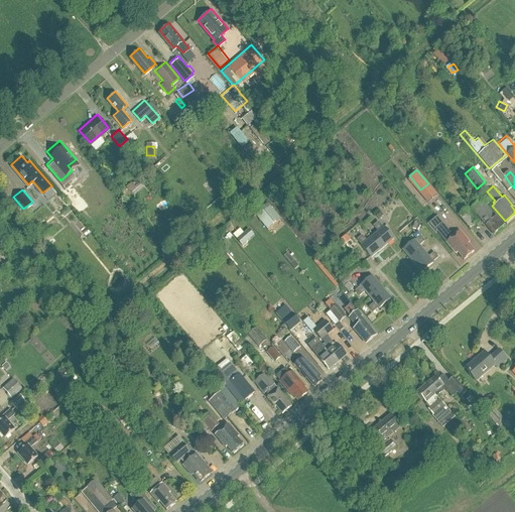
[(488,208),(480,199),(471,206),(493,232),(503,224),(496,215),(495,216),(490,211),(491,210),(489,207),(488,208)]
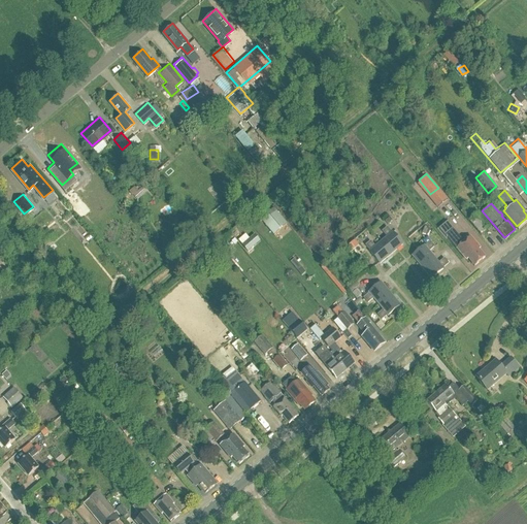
[(273,232),(286,221),(272,206),(260,217),(273,232)]
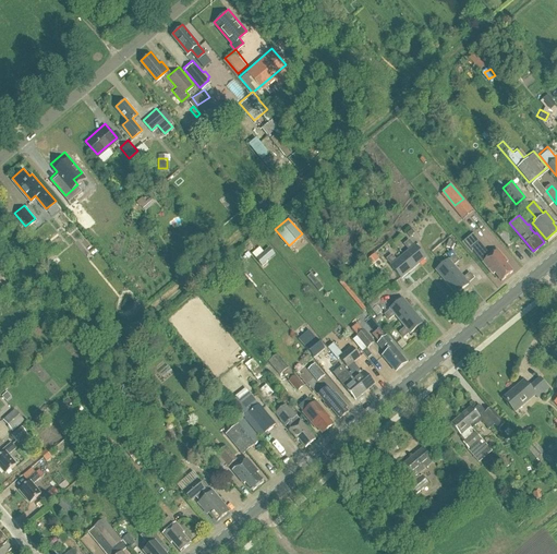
[(516,238),(504,224),(495,230),(507,245),(516,238)]
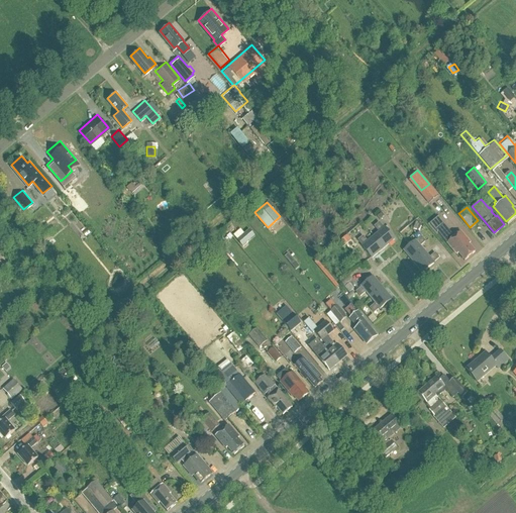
[(373,234),(382,246),(393,236),(384,225),(383,226),(378,220),(374,224),(378,229),(373,234)]
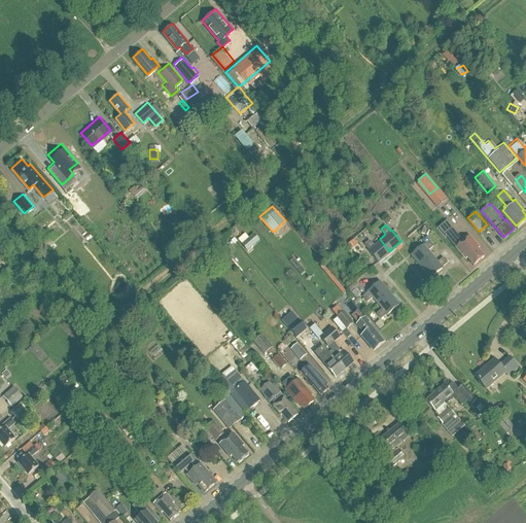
[(464,257),(466,256),(472,264),(483,254),(478,247),(479,246),(468,234),(461,239),(457,234),(456,235),(448,224),(442,230),(464,257)]
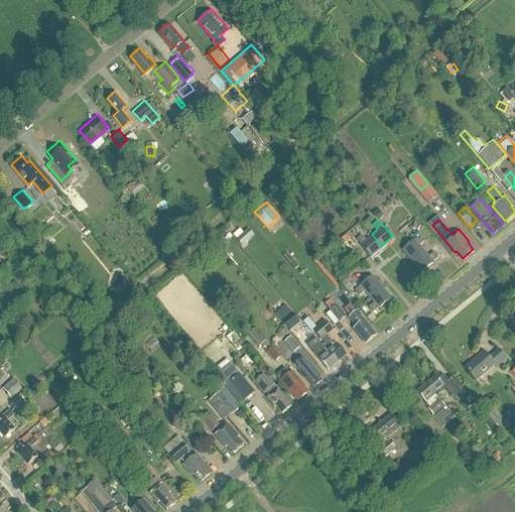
[(248,227),(235,237),(241,244),(253,234),(248,227)]
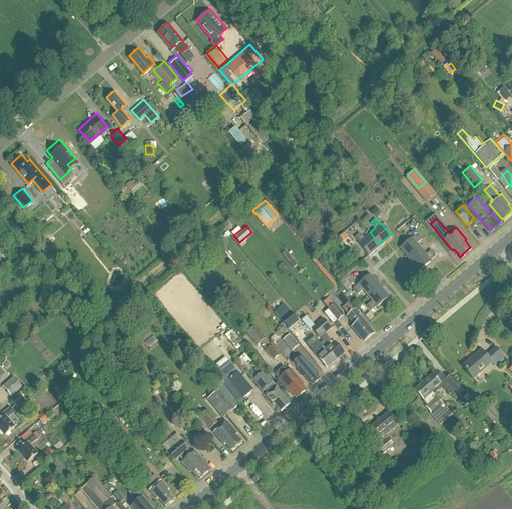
[(343,230),(337,234),(342,240),(347,235),(343,230)]
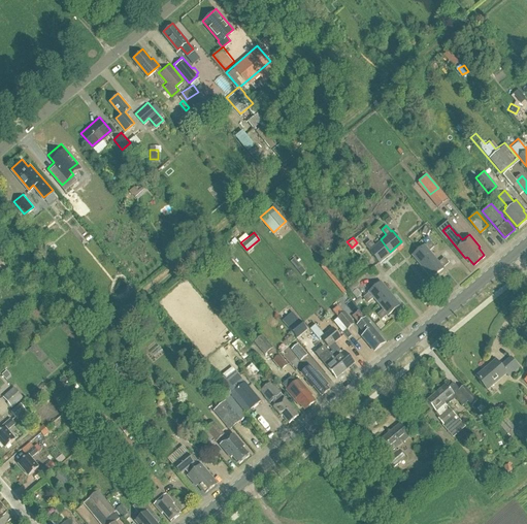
[(369,249),(379,261),(390,252),(381,239),(374,244),(369,238),(365,242),(369,249)]
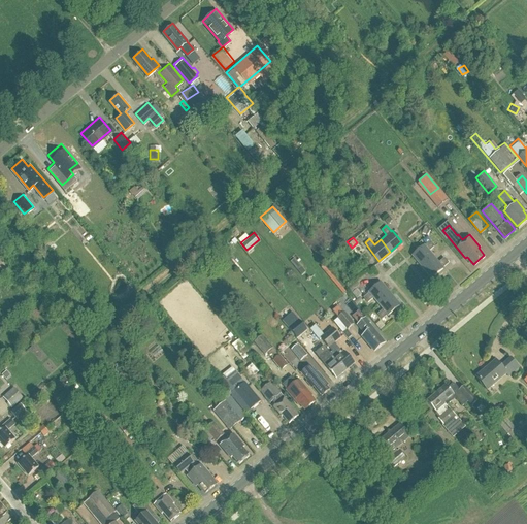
[(412,254),(421,265),(432,255),(427,249),(433,244),(429,239),(424,243),(423,243),(412,254)]
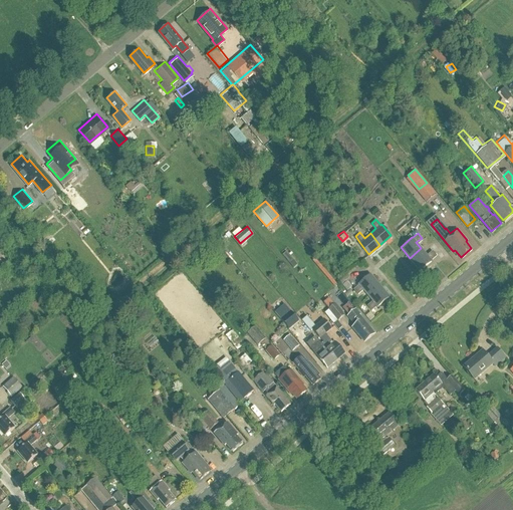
[(410,258),(419,269),(431,259),(430,258),(435,254),(431,249),(426,254),(421,248),(410,258)]
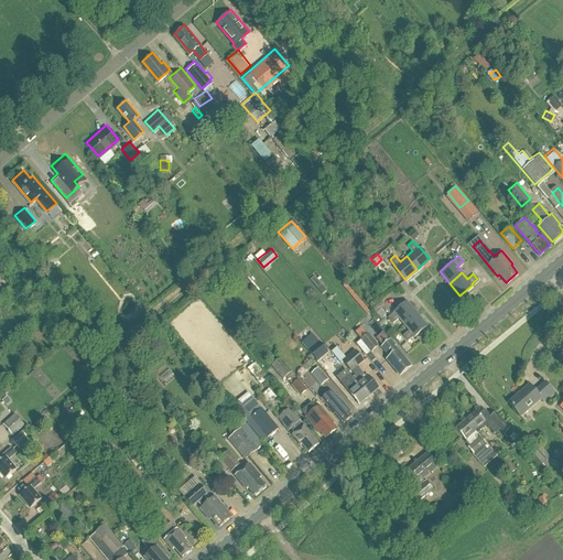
[(310,278),(316,286),(320,282),(313,275),(310,278)]
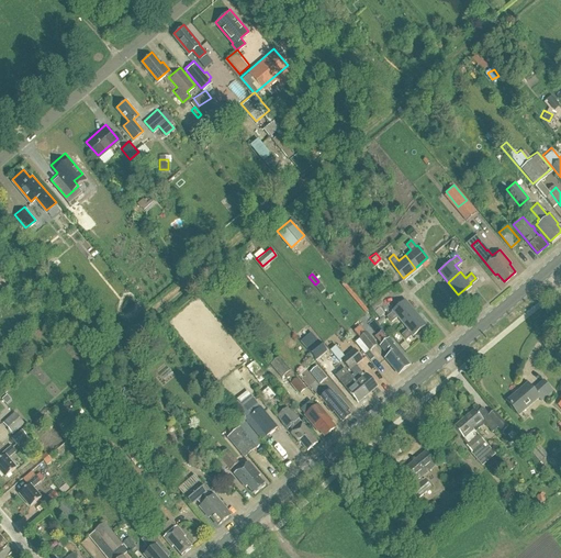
[(371,302),(380,313),(385,310),(380,303),(384,300),(380,296),(371,302)]
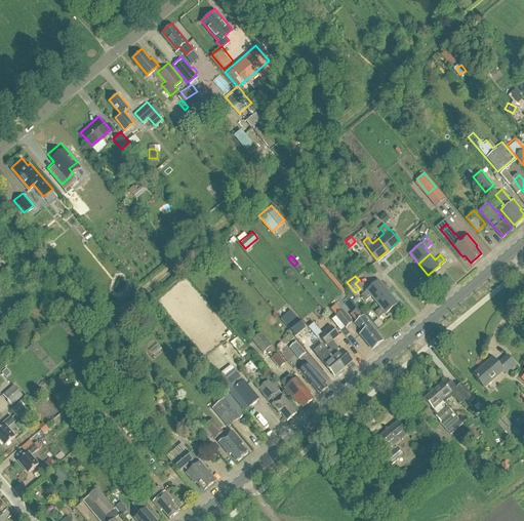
[(370,293),(375,299),(387,289),(377,278),(365,288),(366,289),(360,293),(364,298),(370,293)]
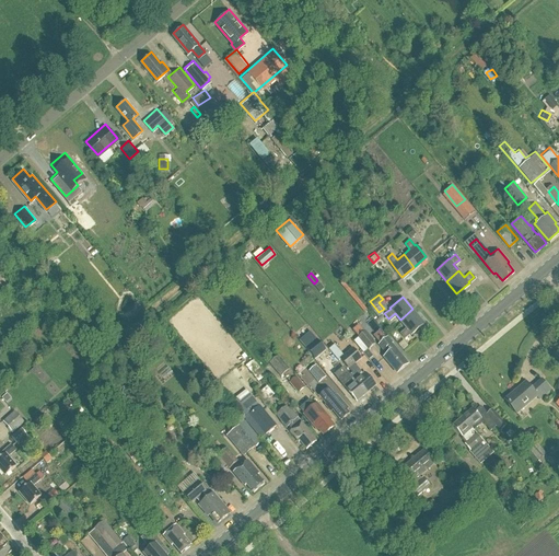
[(399,332),(404,336),(409,332),(410,332),(423,322),(412,309),(400,320),(405,326),(399,332)]
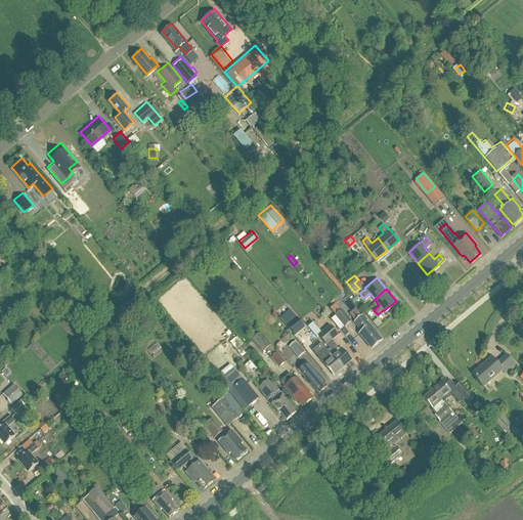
[(340,307),(335,312),(344,322),(349,318),(340,307)]
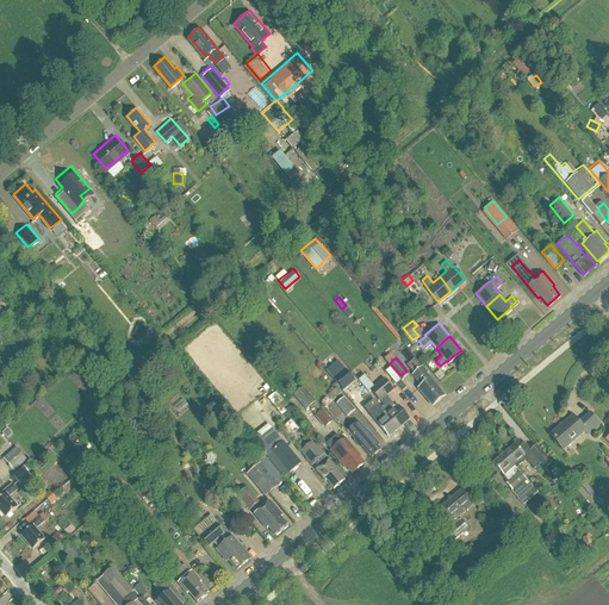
[(429,375),(426,372),(427,370),(421,365),(411,372),(416,379),(417,378),(421,382),(416,386),(423,394),(424,393),(433,403),(443,393),(429,375)]
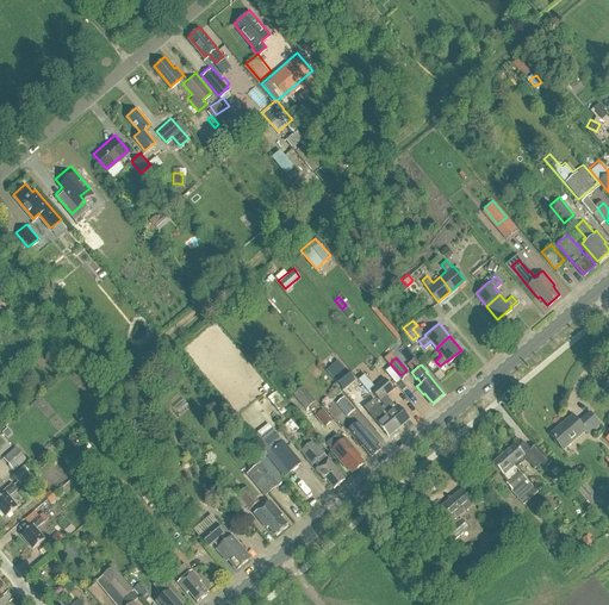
[(333,376),(342,387),(354,378),(345,367),(333,376)]
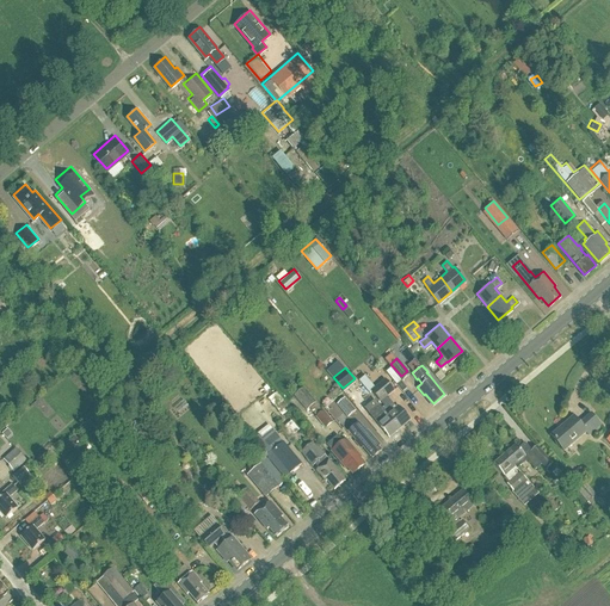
[(381,406),(399,426),(408,418),(396,402),(395,404),(386,394),(393,388),(383,376),(370,388),(383,403),(381,406)]
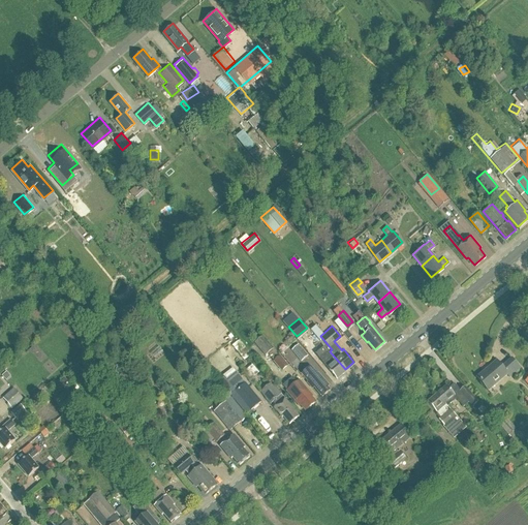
[(261,333),(253,340),(264,352),(272,345),(261,333)]
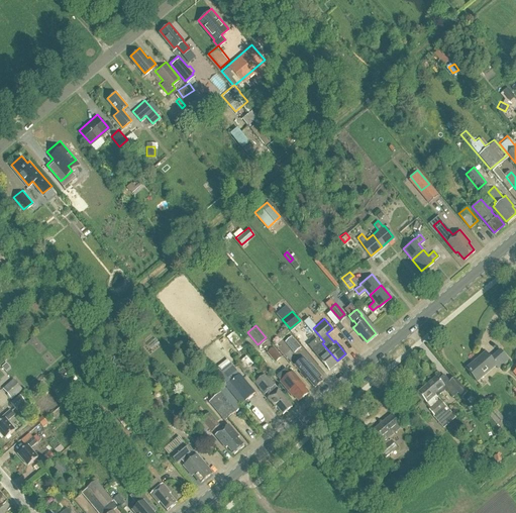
[(224,334),(236,348),(243,342),(232,328),(224,334)]
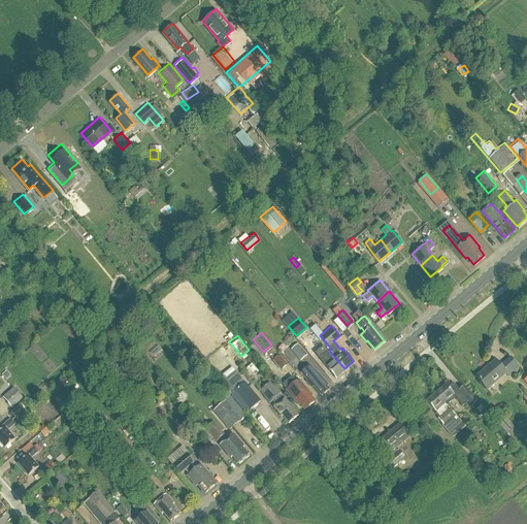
[(305,352),(302,348),(296,341),(290,347),(299,358),(305,352)]
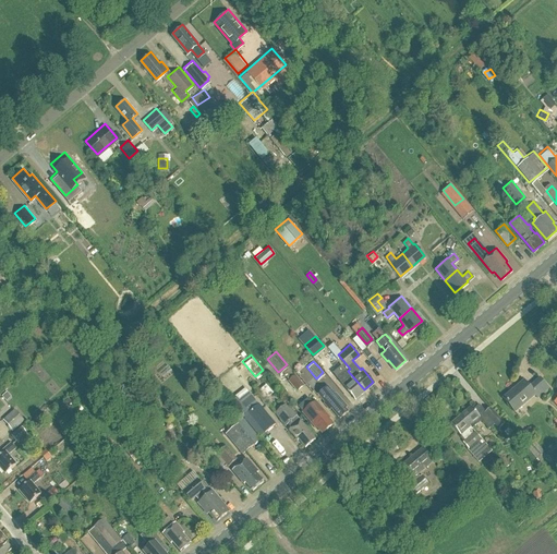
[(348,371),(340,361),(335,365),(341,373),(337,376),(342,384),(354,397),(364,389),(348,371)]
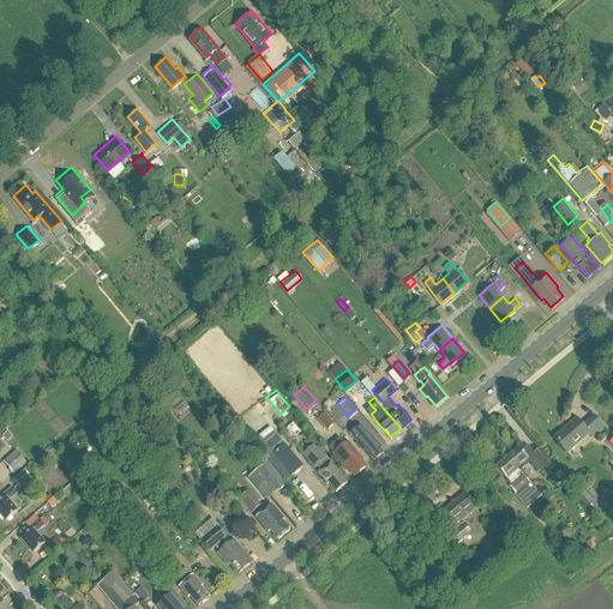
[(334,406),(323,410),(325,422),(337,418),(334,406)]
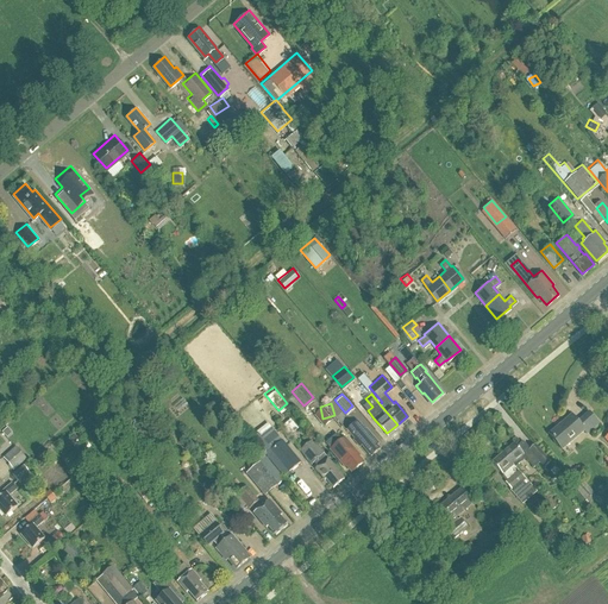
[(570,411),(547,431),(561,447),(583,428),(585,431),(597,421),(588,409),(576,419),(570,411)]
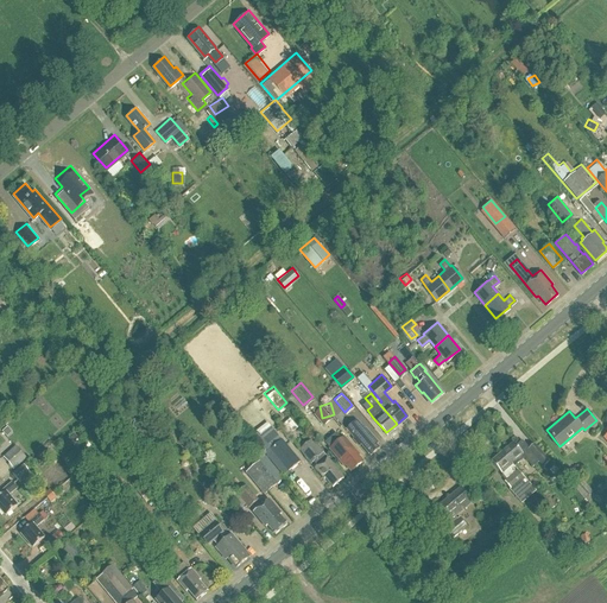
[(278,423),(285,432),(295,425),(288,416),(278,423)]
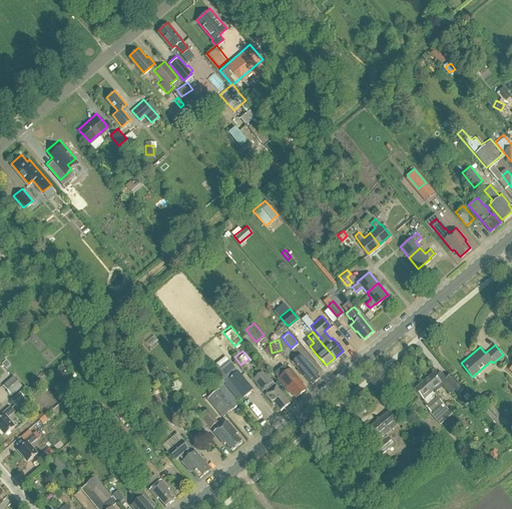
[(301,353),(292,360),(299,368),(298,369),(302,374),(304,373),(312,382),(319,377),(316,373),(318,372),(308,360),(307,361),(301,353)]
